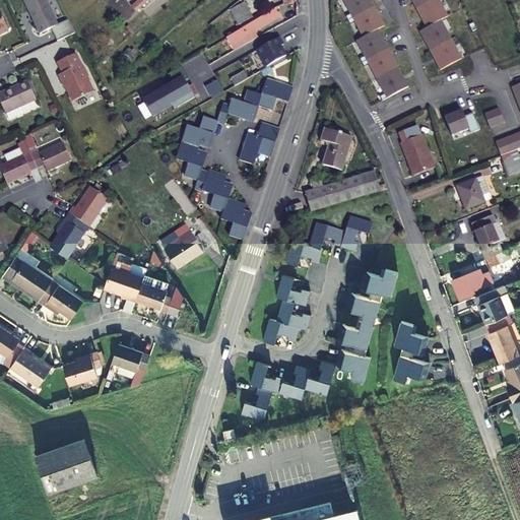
[(51,27),(58,24),(45,0),(23,0),(29,10),(31,9),(38,21),(36,22),(41,33),(51,27)]
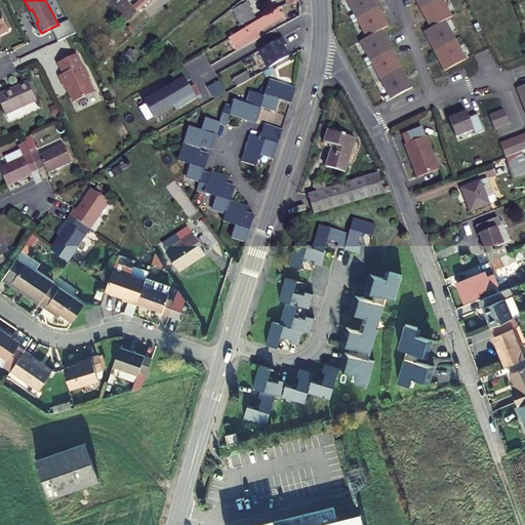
[(247,0),(234,9),(239,17),(252,7),(247,0)]
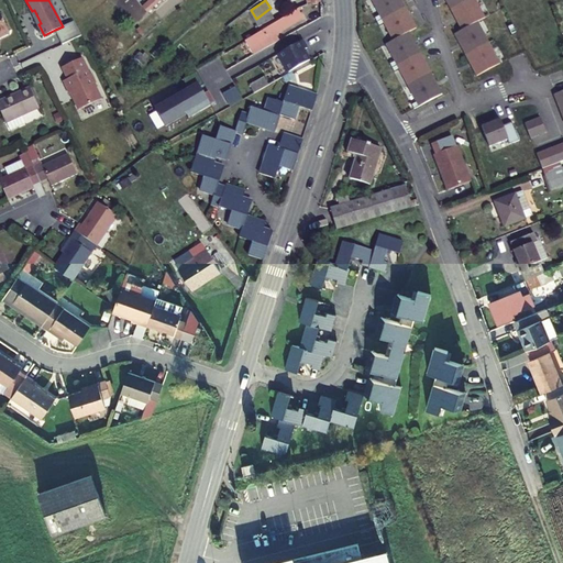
[(375,18),(377,22),(405,7),(401,0),(371,0),(379,15),(375,18)]
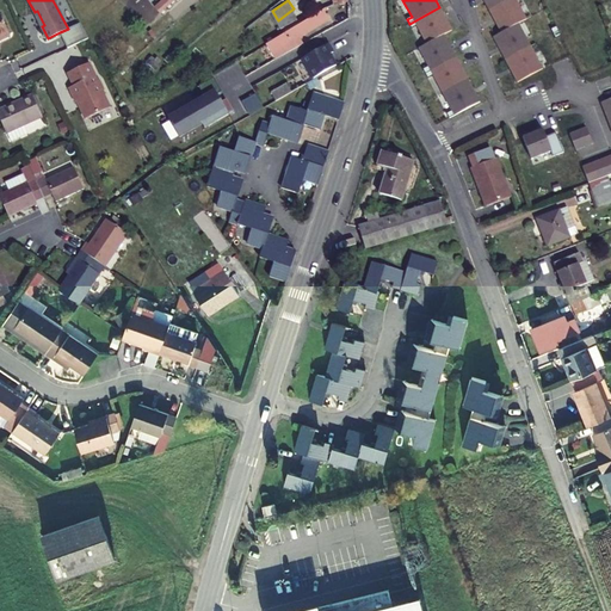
[(526,19),(516,0),(483,0),(501,32),(518,24),(526,19)]
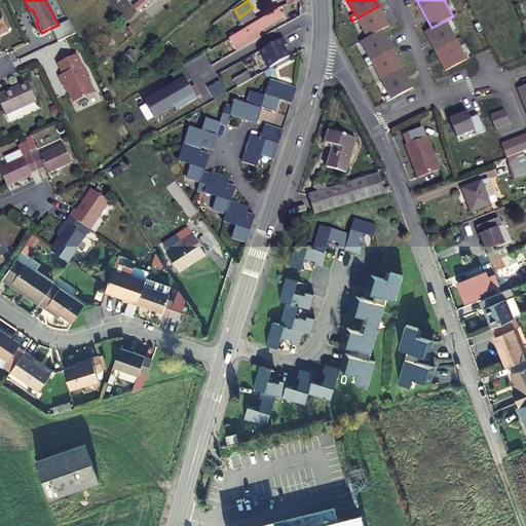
[(378,6),(352,21),(354,25),(359,22),(367,38),(382,30),(389,26),(378,6)]
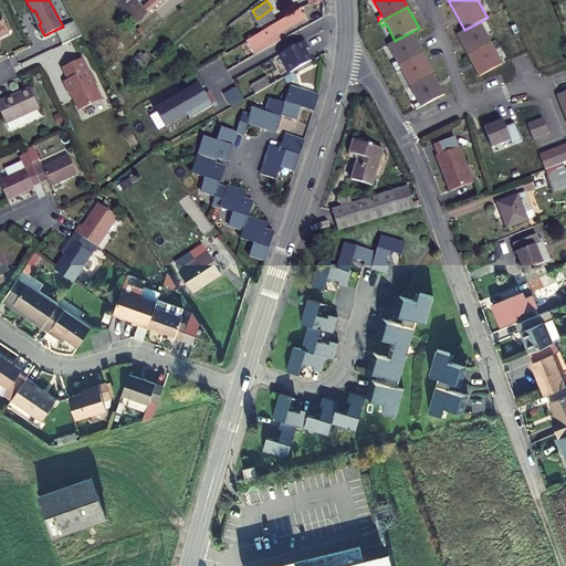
[(281,40),(278,34),(306,17),(301,8),(254,35),(245,41),(254,54),(262,50),(281,40)]
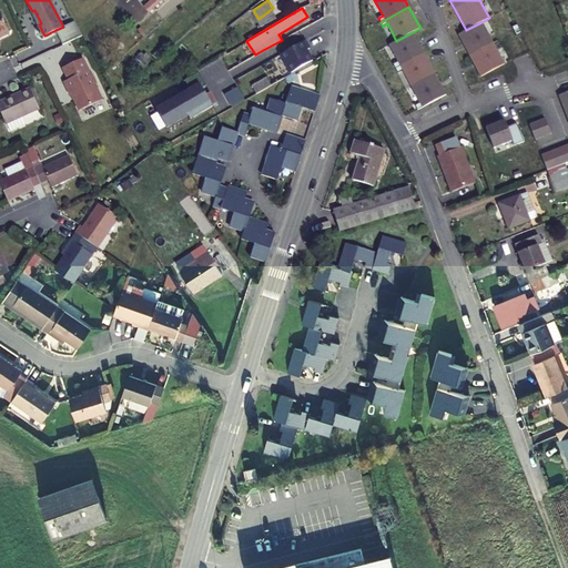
[(273,8),(259,19),(265,27),(280,17),(273,8)]
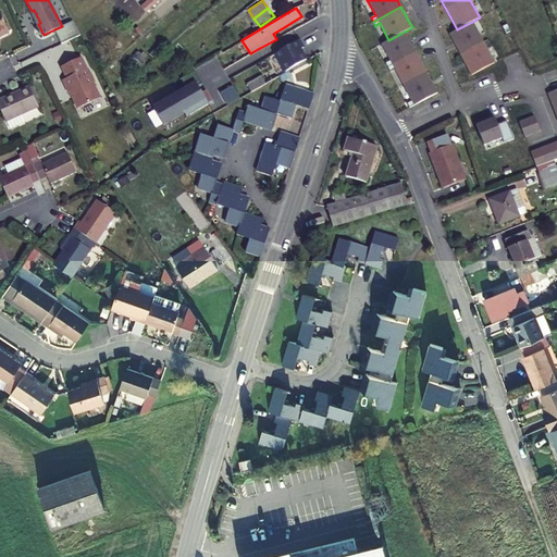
[(0,35),(9,31),(0,11),(0,35)]
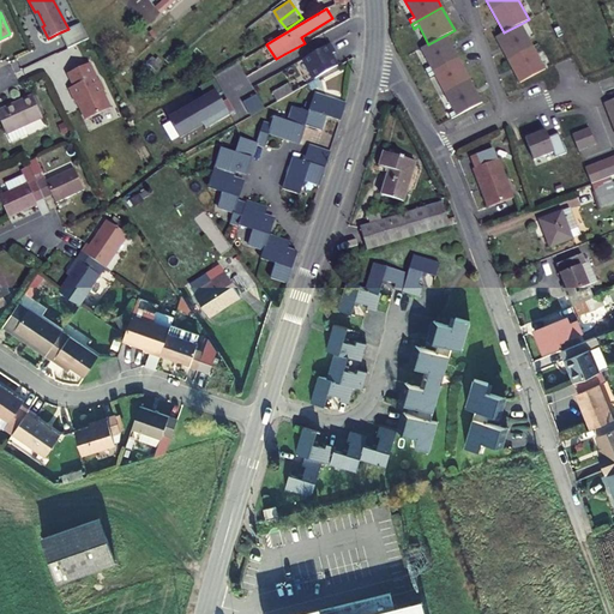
[(68,29),(60,32),(68,48),(89,38),(82,22),(68,29)]
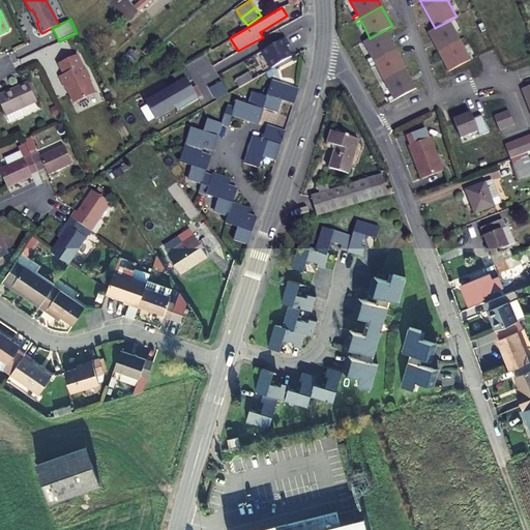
[(449,21),(428,32),(448,71),(471,60),(449,21)]
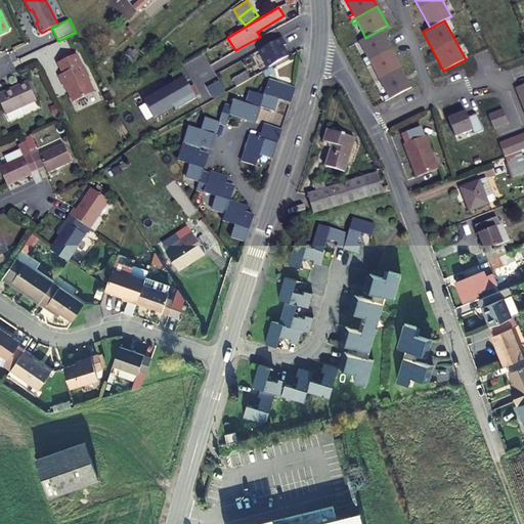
[(481,31),(477,23),(473,26),(477,33),(481,31)]
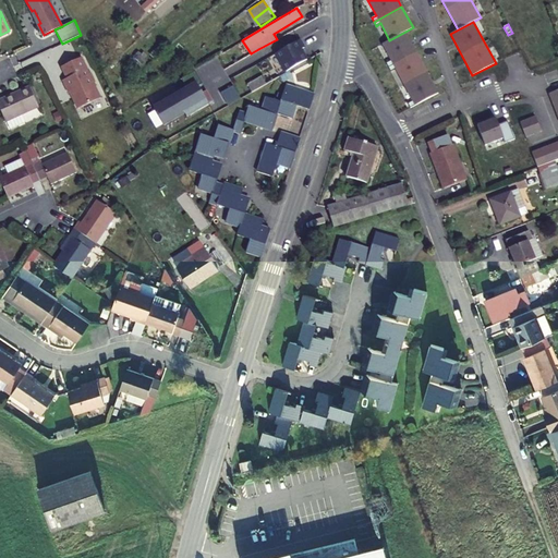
[(386,63),(388,67),(416,52),(405,32),(389,40),(383,44),(391,60),(386,63)]
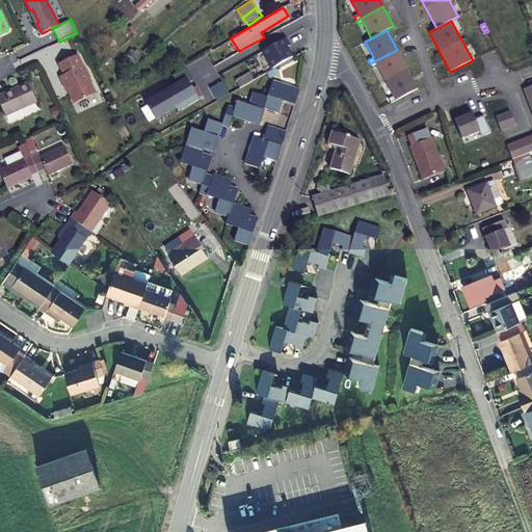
[(273,68),(293,56),(288,47),(290,45),(286,37),(264,51),(273,68)]
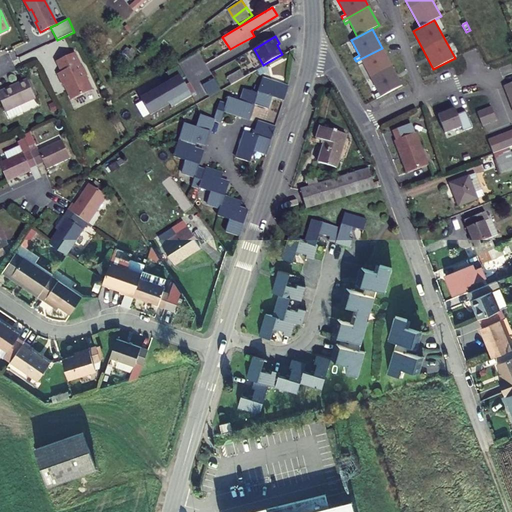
[(382,48),(356,61),(358,65),(363,63),(371,78),(392,67),(382,48)]
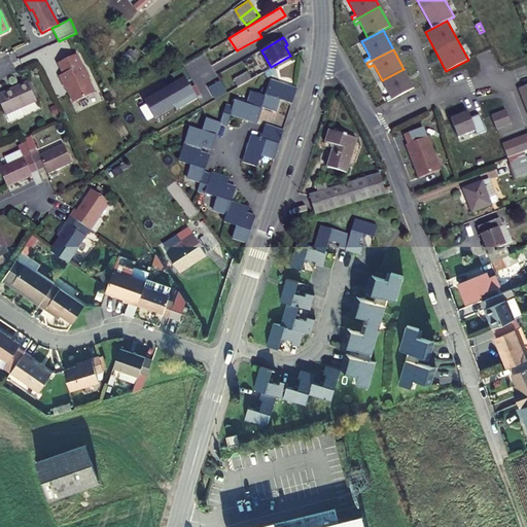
[(85,69),(77,54),(60,62),(65,73),(61,75),(66,88),(68,88),(75,102),(96,92),(89,77),(91,77),(86,68),(85,69)]
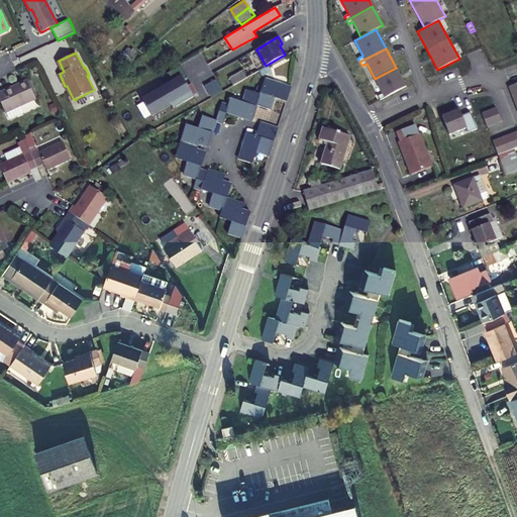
[(198,94),(192,84),(189,85),(185,79),(188,77),(182,65),(169,72),(175,84),(167,88),(166,85),(142,98),(152,115),(172,104),(174,107),(198,94)]
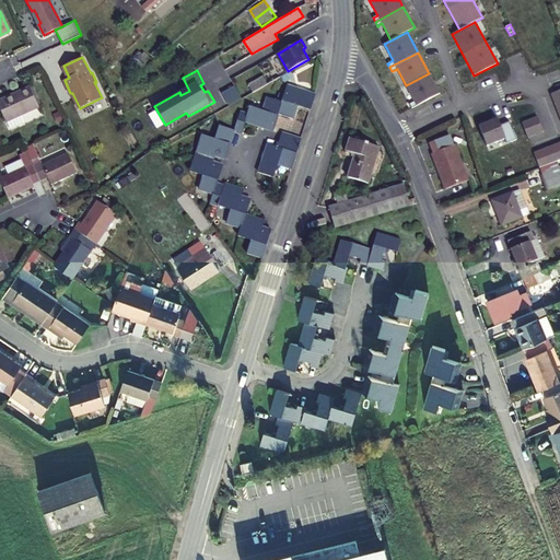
[(429,73),(406,85),(415,102),(410,104),(412,108),(440,93),(429,73)]
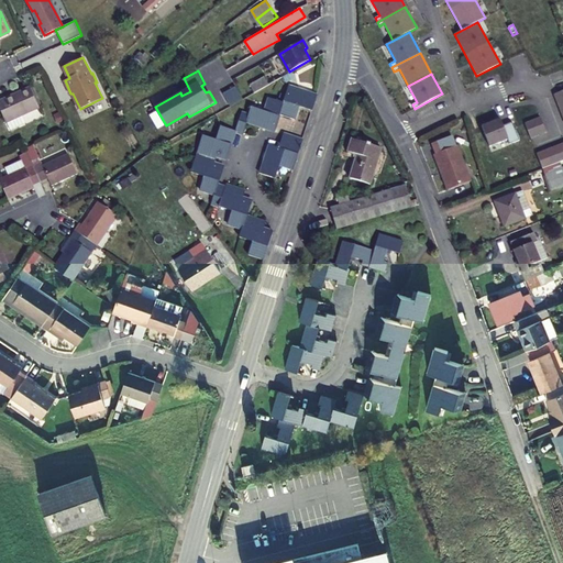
[(254,91),(268,84),(264,76),(250,84),(254,91)]
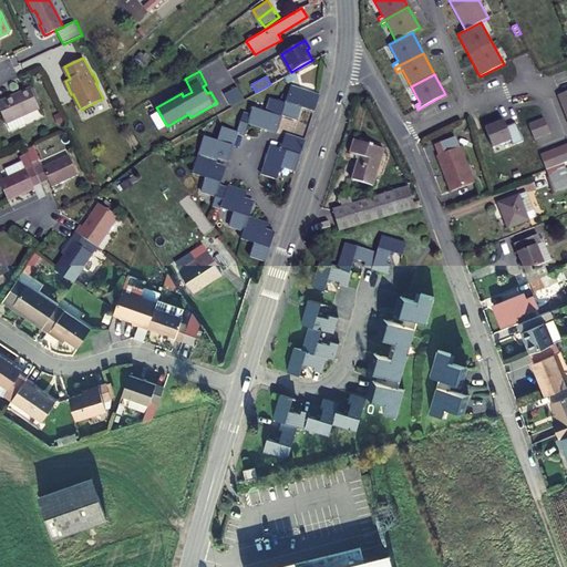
[(0,99),(0,109),(6,122),(39,106),(29,85),(0,99)]
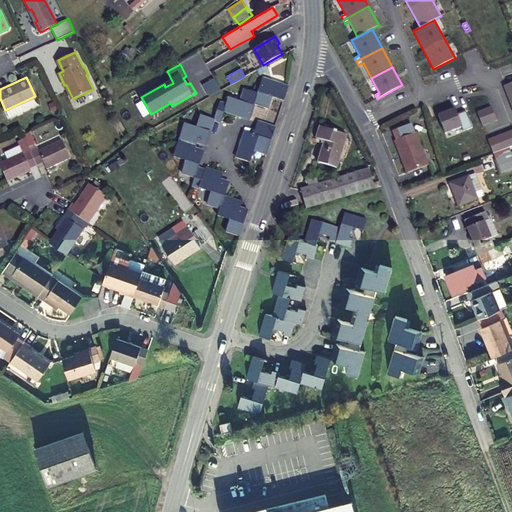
[(248,120),(254,105),(266,110),(270,97),(282,102),(287,88),(263,79),(263,80),(258,94),(246,90),(241,102),(229,98),(227,105),(220,103),(214,121),(221,123),(224,112),(248,120)]
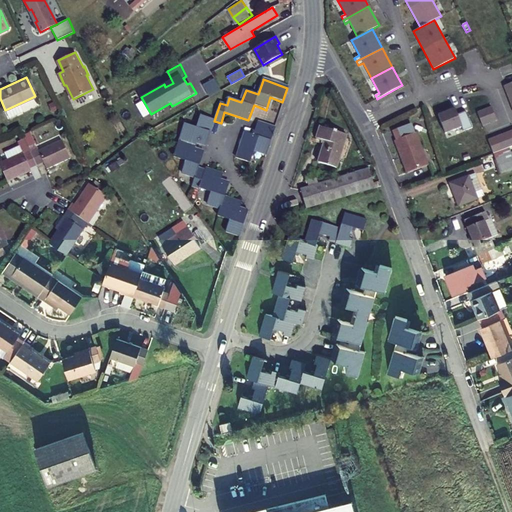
[(482,126),(497,120),(491,107),(477,112),(482,126)]
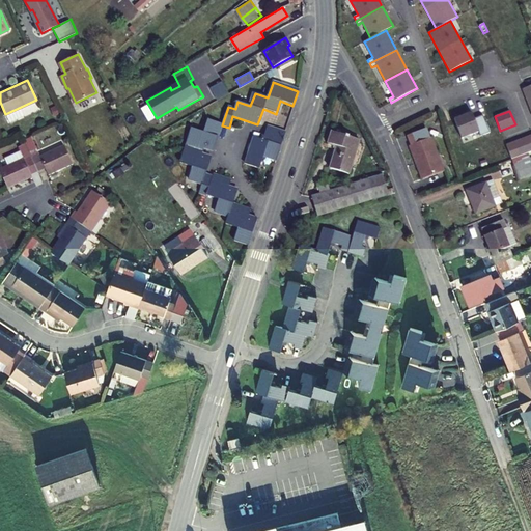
[(480,136),(490,133),(483,115),(474,118),(472,112),(454,119),(462,139),(478,132),(480,136)]
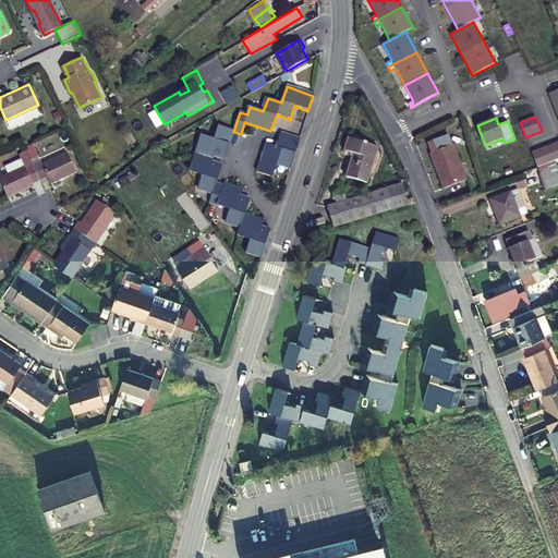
[(239,227),(235,234),(249,240),(244,253),(252,255),(258,257),(267,230),(258,227),(261,219),(243,214),(247,199),(239,196),(241,189),(223,182),(222,186),(215,184),(221,166),(213,162),(215,156),(223,158),(233,132),(220,128),(216,140),(202,135),(195,156),(190,171),(204,176),(198,190),(211,194),(208,203),(216,205),(230,209),(226,221),(239,227)]
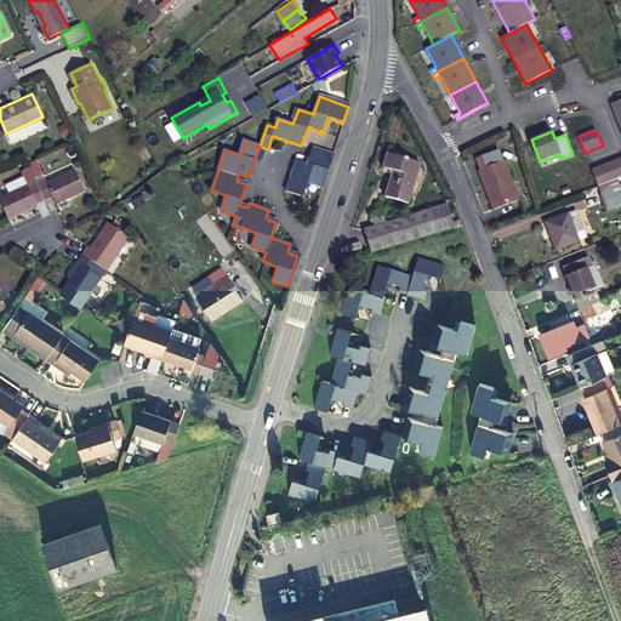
[(312,148),(309,157),(306,165),(296,161),(285,192),(301,198),(307,182),(322,187),(329,164),(331,154),(312,148)]
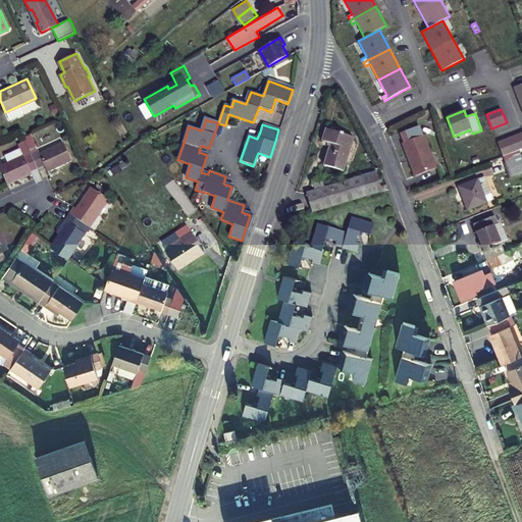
[(326,126),(321,142),(329,145),(326,155),(345,162),(353,137),(326,126)]
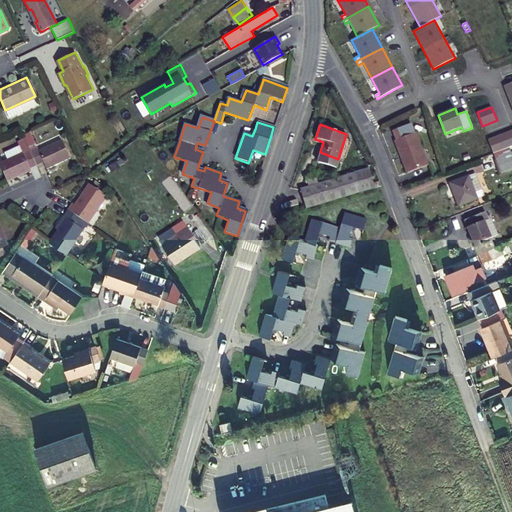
[(397,143),(415,136),(411,126),(393,133),(397,143)]
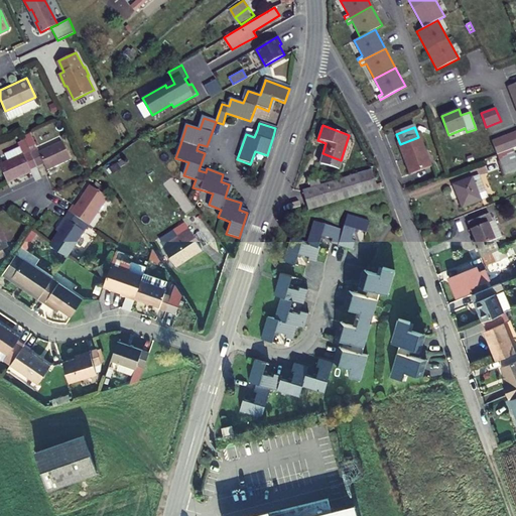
[(497,154),(515,147),(515,131),(492,141),(497,154)]
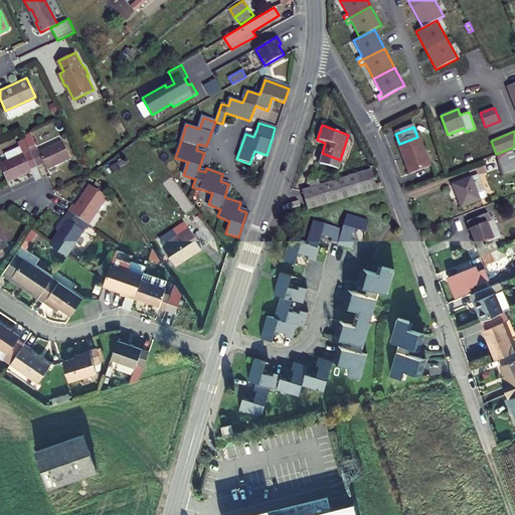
[(25,140),(37,166),(43,163),(46,170),(70,159),(62,141),(38,151),(30,132),(23,135),(25,140)]
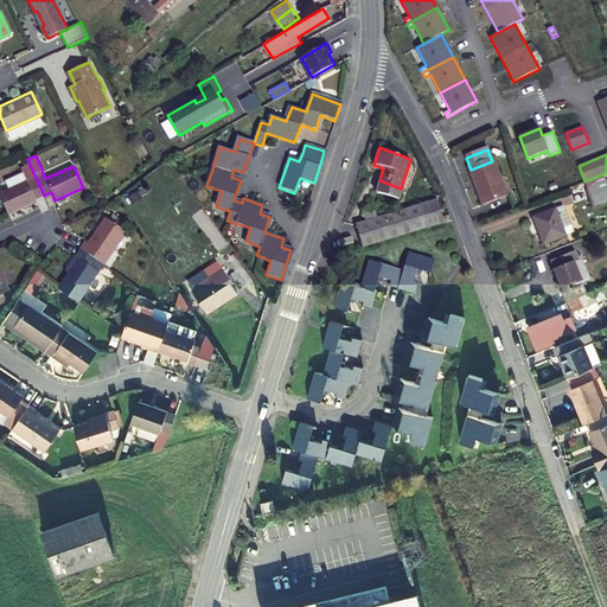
[(486,208),(510,198),(494,160),(492,161),(471,170),(468,170),(477,190),(479,190),(486,208)]
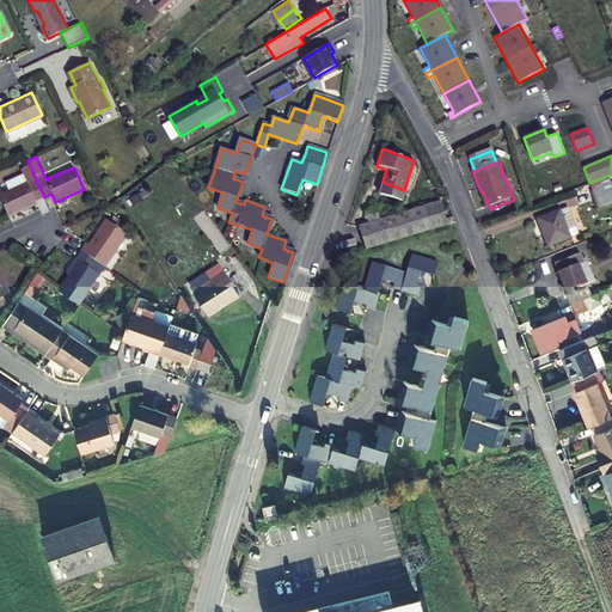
[(37,203),(36,201),(44,197),(30,166),(20,170),(26,182),(0,193),(0,196),(8,216),(37,203)]
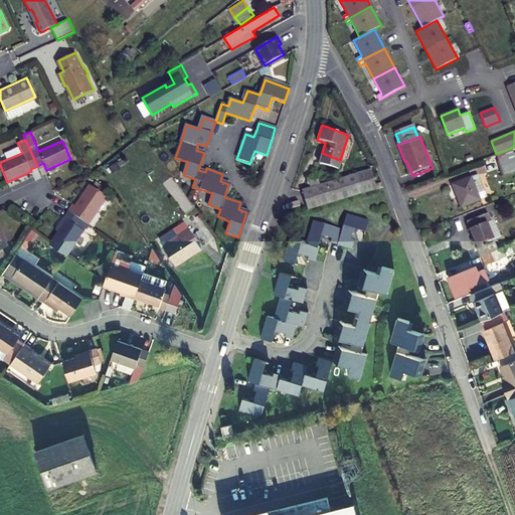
[(501,170),(514,162),(513,157),(498,164),(501,170)]
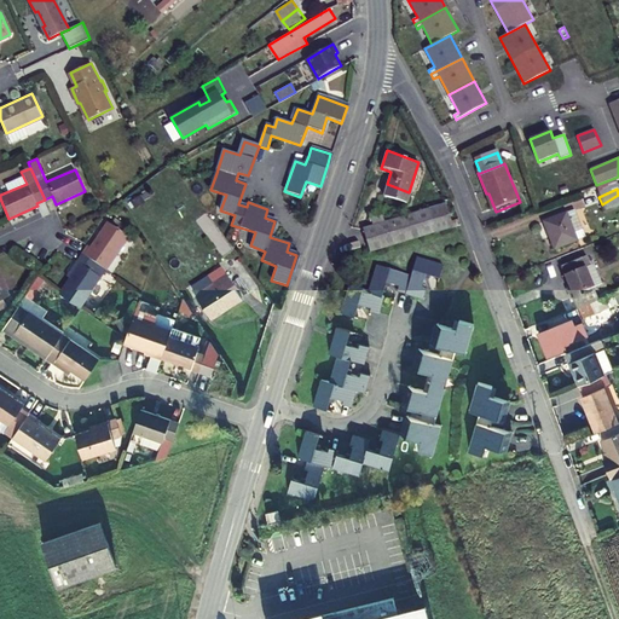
[(618,195),(602,204),(606,213),(618,204),(618,195)]
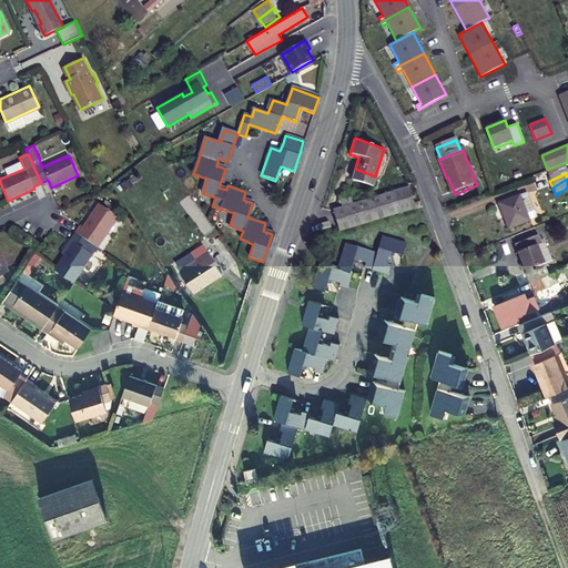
[(340,231),(399,215),(393,192),(333,210),(340,231)]
